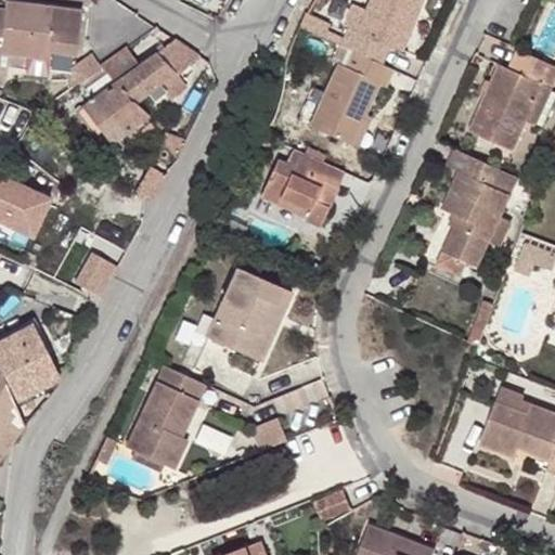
[(349,29),(343,46),(352,50),(385,65),(392,46),(403,50),(423,0),(370,0),(366,10),(358,31),(349,29)]
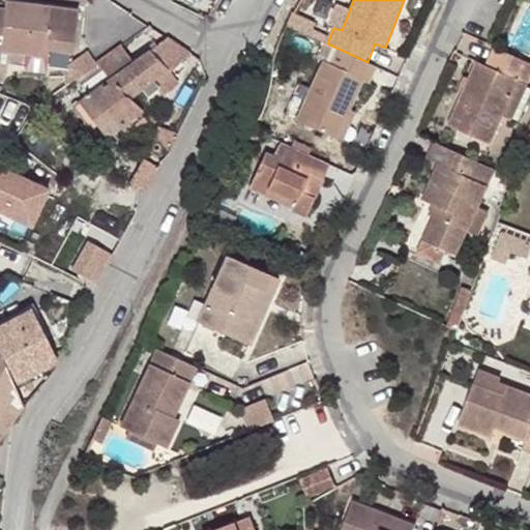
[(27,54),(48,57),(49,50),(74,54),(79,10),(49,6),(48,15),(39,13),(39,5),(6,1),(4,8),(0,7),(0,57),(1,51),(27,54)]
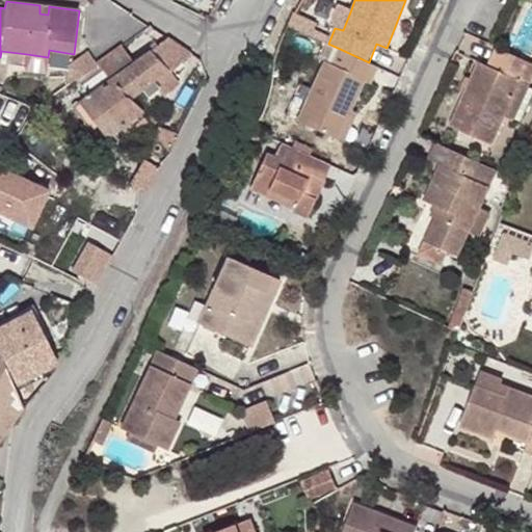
[(338,4),(323,41),(328,44),(335,28),(343,30),(351,9),(338,4)]
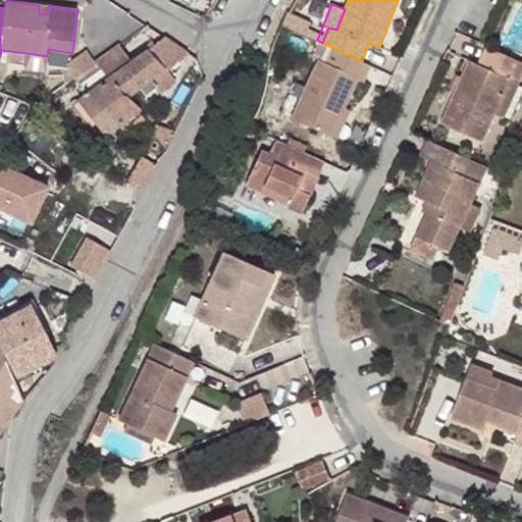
[(47,14),(48,6),(39,5),(39,13),(47,14)]
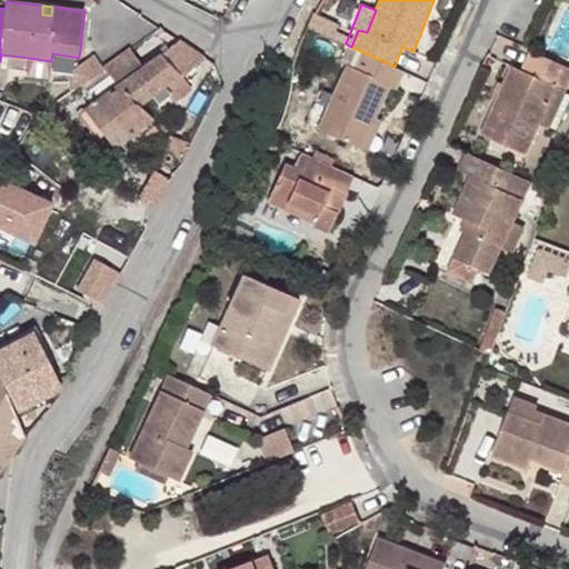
[(330,37),(337,22),(317,13),(315,16),(309,27),(330,37)]
